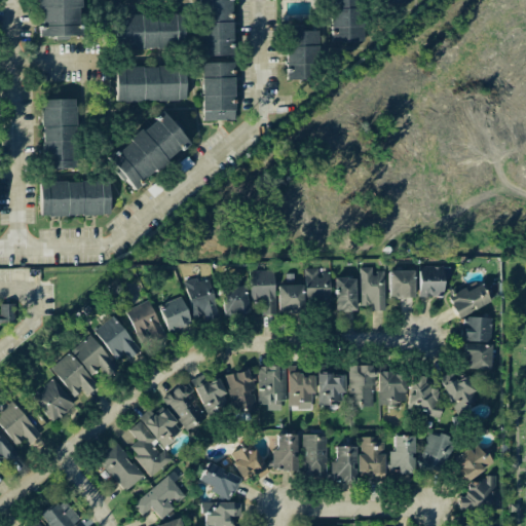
[(78,35),(77,0),(37,0),(38,38),(67,38),(67,35),(78,35)]
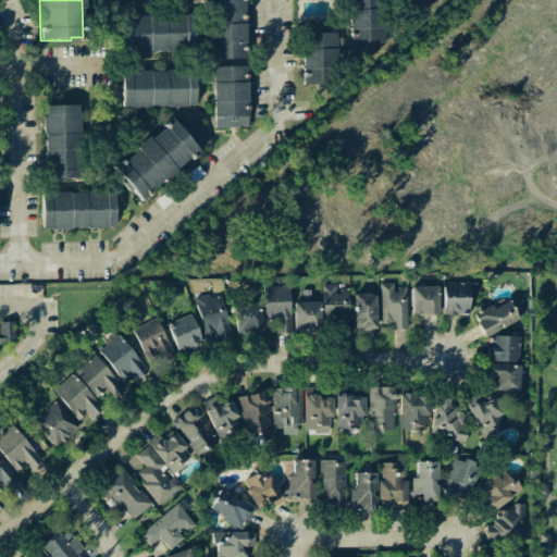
[(210,0),(211,59),(245,59),(244,0),(210,0)]
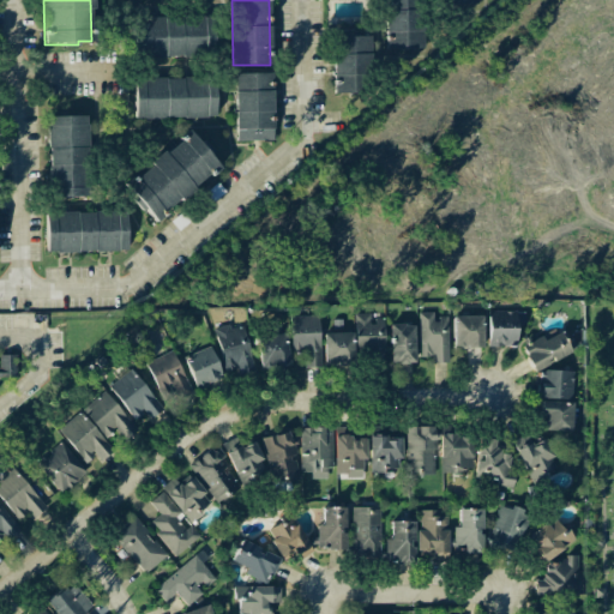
[(384,0),(385,49),(421,48),(420,4),(410,5),(410,0),(384,0)]
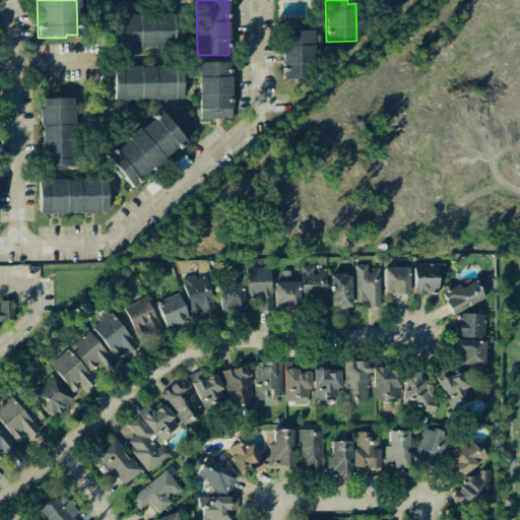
[(180,13),(112,14),(113,48),(180,46),(180,13)]
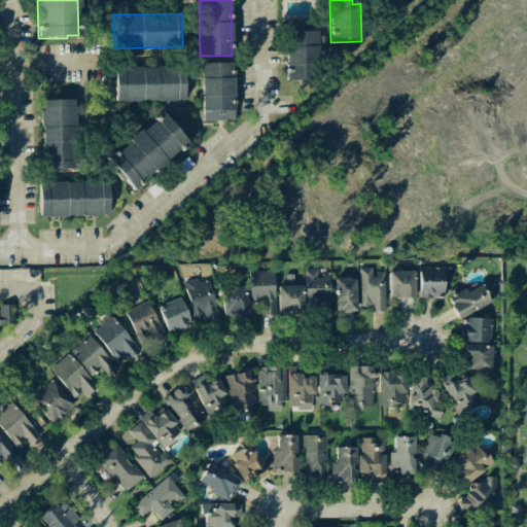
[(287,79),(308,79),(308,65),(317,65),(316,30),(285,31),(287,79)]
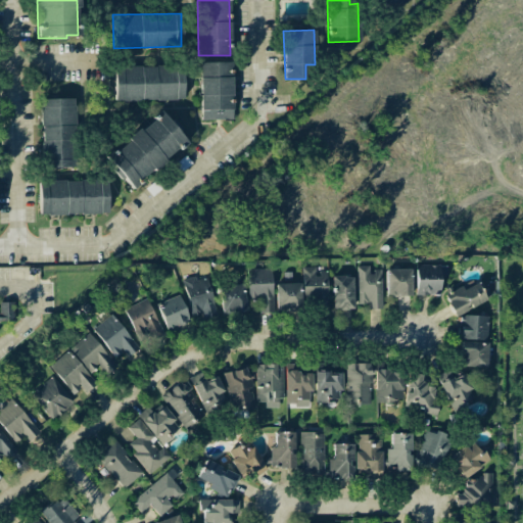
[(232,61),(199,62),(200,120),(233,119),(232,61)]
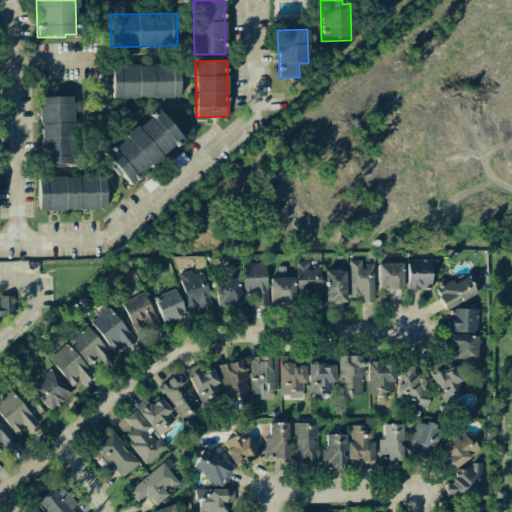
[(179,98),(179,65),(112,64),(111,97),(179,98)]
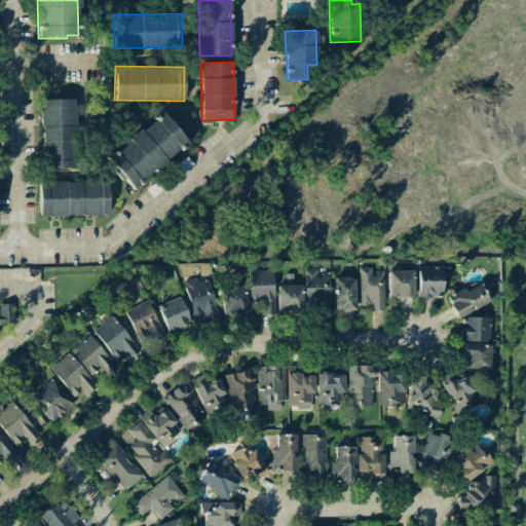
[(41,100),(41,168),(75,168),(75,99),(41,100)]
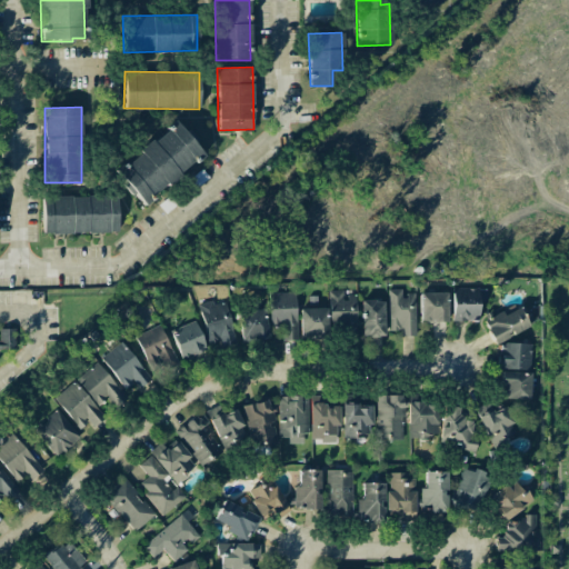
[(203,155),(178,121),(113,170),(140,205),(203,155)]
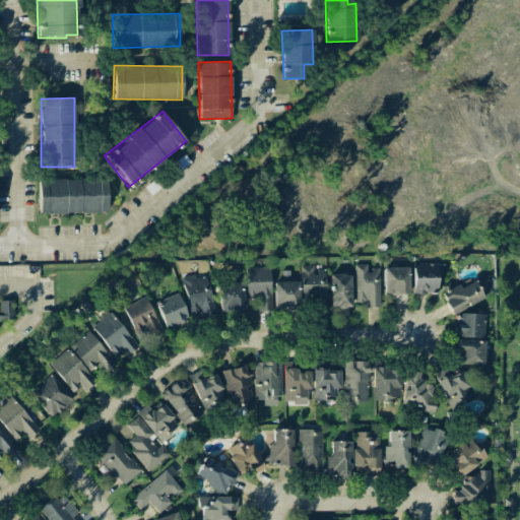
[(39,213),(107,212),(107,179),(39,180),(39,213)]
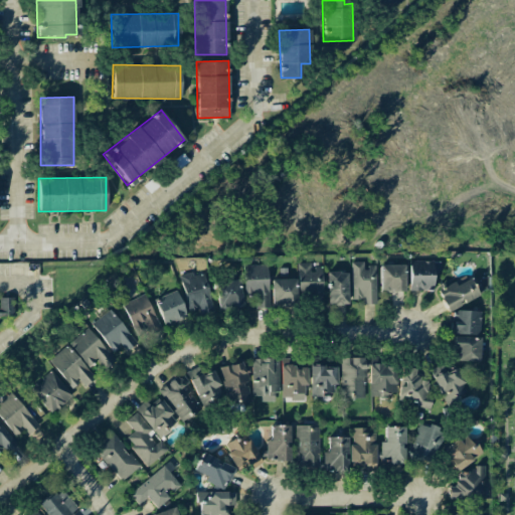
[(433,273),(440,273),(440,261),(408,262),(408,291),(433,290),(433,273)]
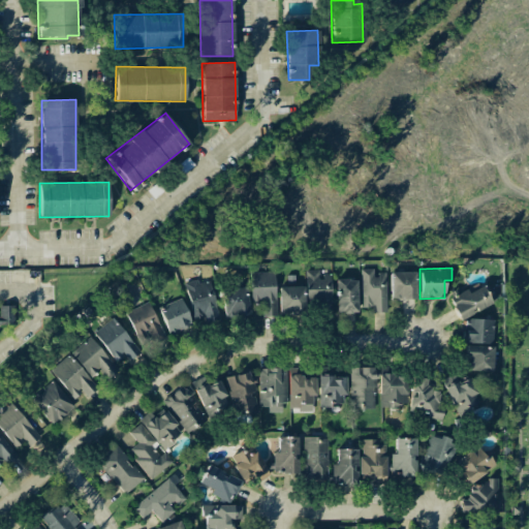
[(385,312),(384,273),(374,274),(374,269),(360,269),(361,307),(372,307),(372,312),(385,312)]
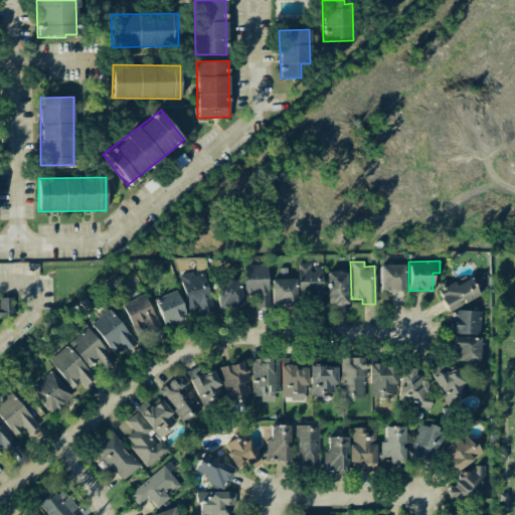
[(321,267),(311,267),(311,263),(298,263),(299,306),(322,305),(321,267)]
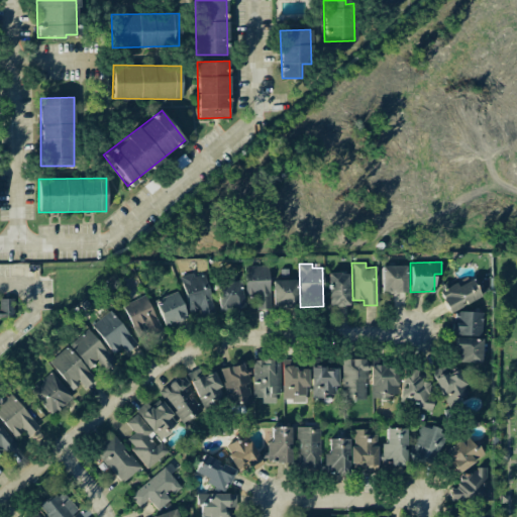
[(244,266),(244,300),(254,300),(254,309),(270,309),(269,266),(244,266)]
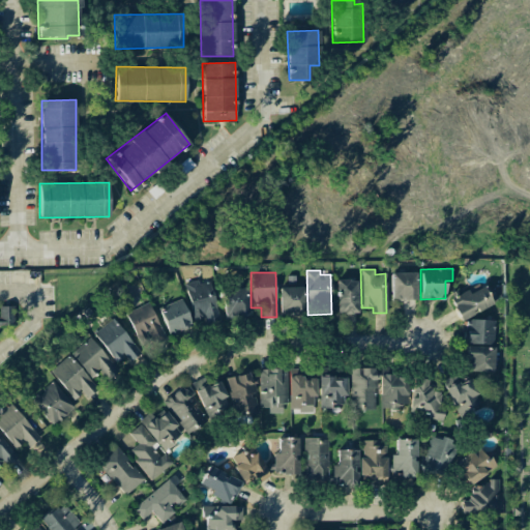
[(390,272),(391,300),(416,300),(415,272),(390,272)]
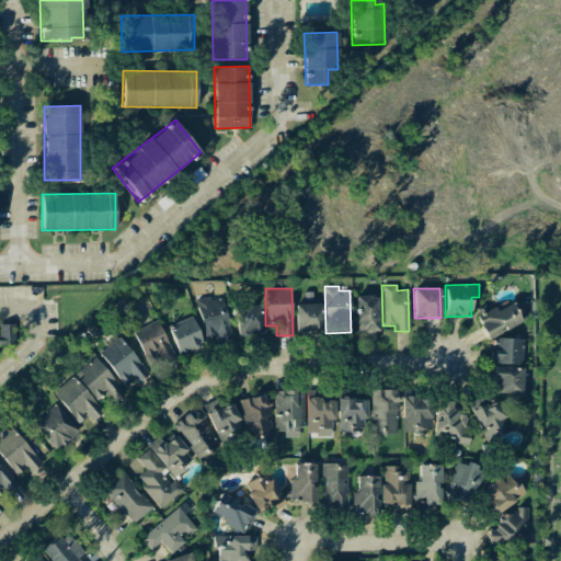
[(230,340),(221,296),(197,300),(205,344),(230,340)]
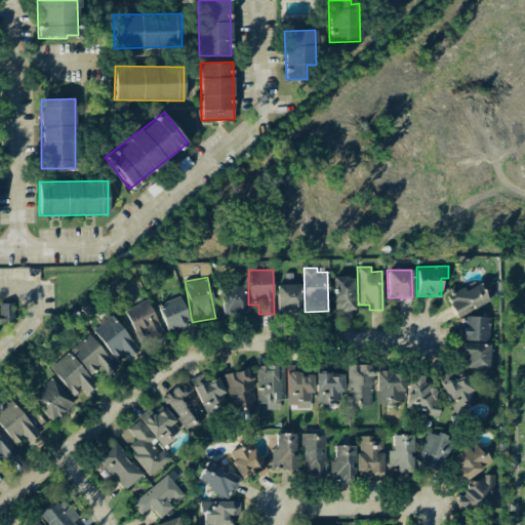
[(333,311),(354,311),(353,277),(332,277),(333,311)]
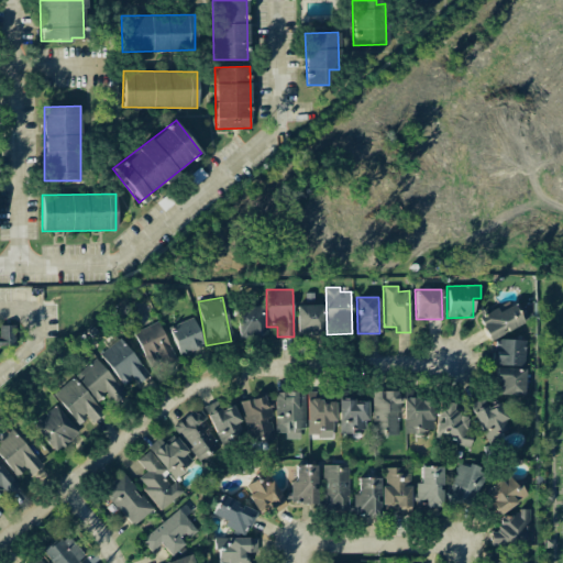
[(322,305),(297,305),(296,332),(322,332),(322,305)]
